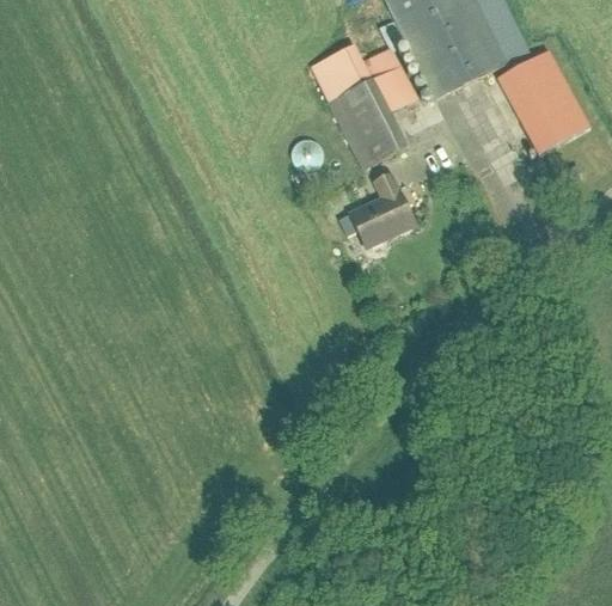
[(385,0),(434,99),(528,54),(502,0),(385,0)]
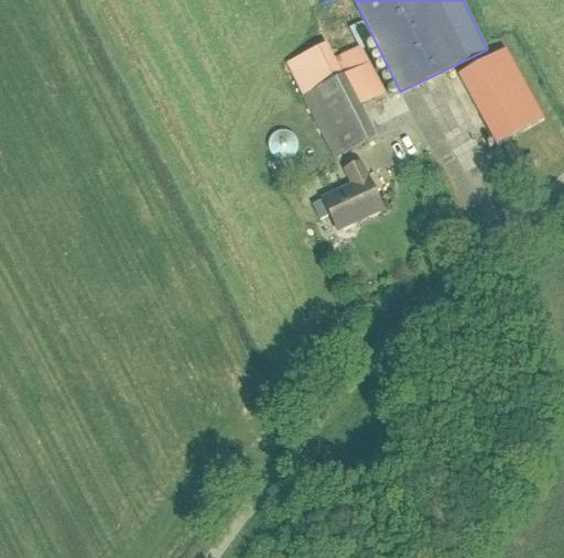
[(333,36),(290,56),(304,86),(347,66),(333,36)]
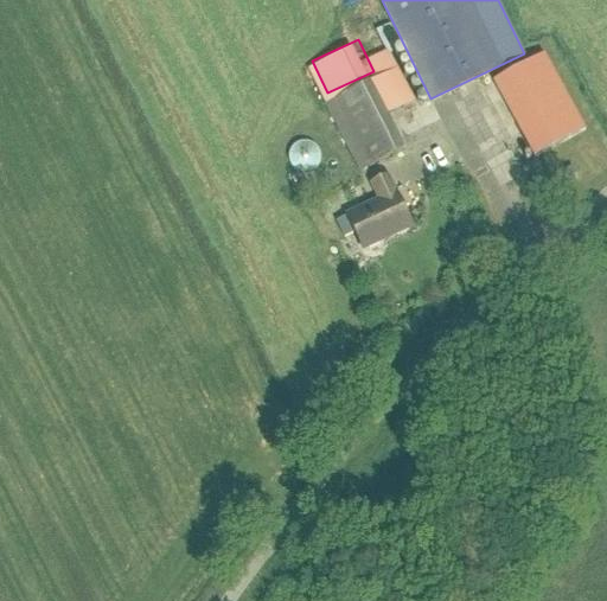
[(586,126),(544,49),(493,76),(535,153),(586,126)]
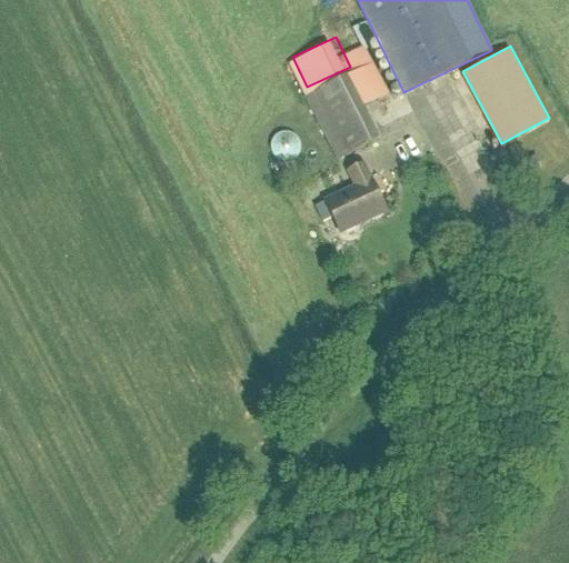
[(378,68),(367,73),(378,97),(389,91),(378,68)]
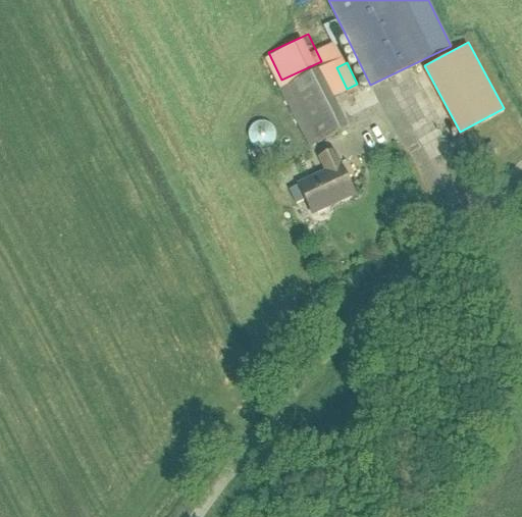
[(319,66),(289,82),(318,141),(349,125),(319,66)]
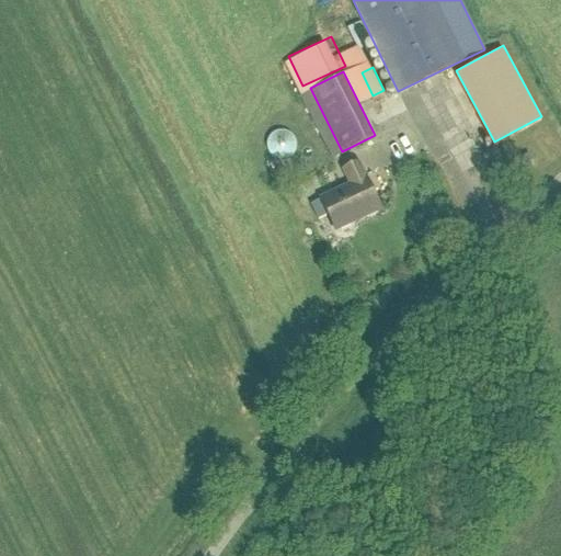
[(366,172),(359,158),(342,167),(348,182),(321,195),(336,228),(382,207),(366,172)]
